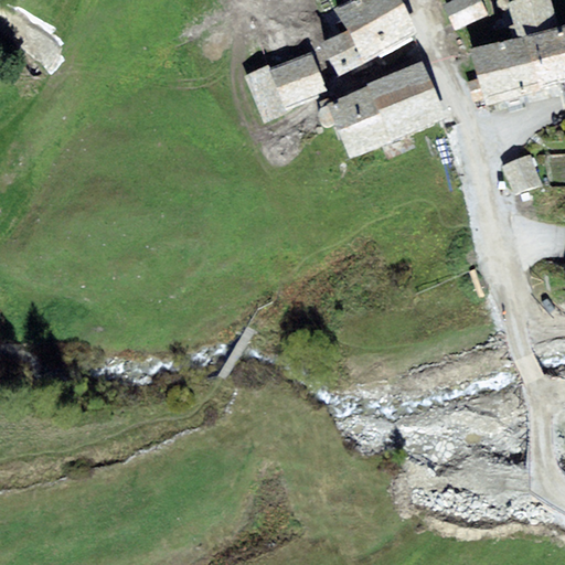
[(353,0),(336,10),(347,30),(364,62),(417,33),(398,0),(353,0)]
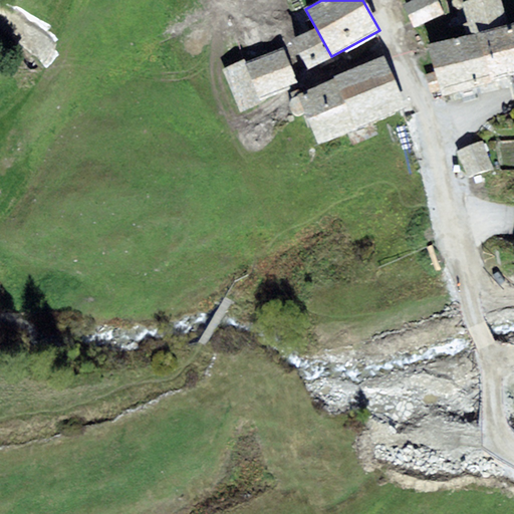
[(438,0),(411,0),(404,3),(415,28),(445,14),(438,0)]
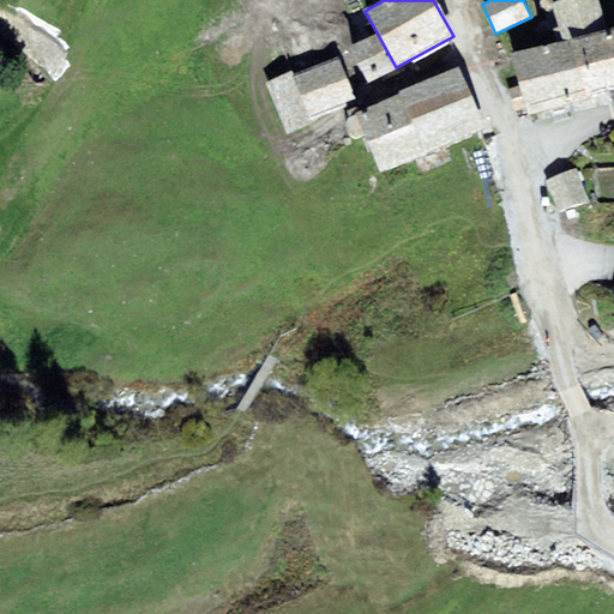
[(560,0),(552,2),(563,41),(577,37),(608,29),(600,0),(560,0)]
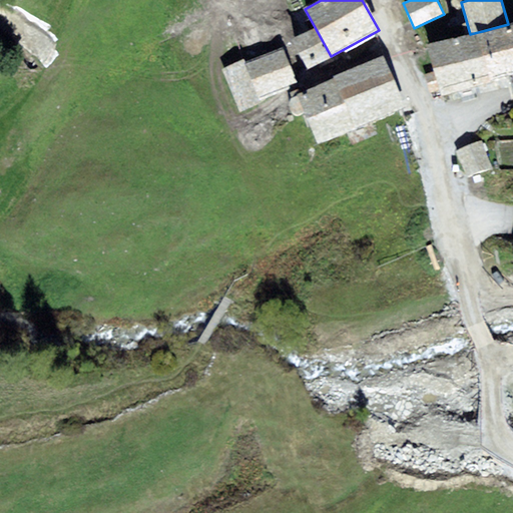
[(512,22),(508,24),(482,31),(496,80),(512,74),(512,22)]
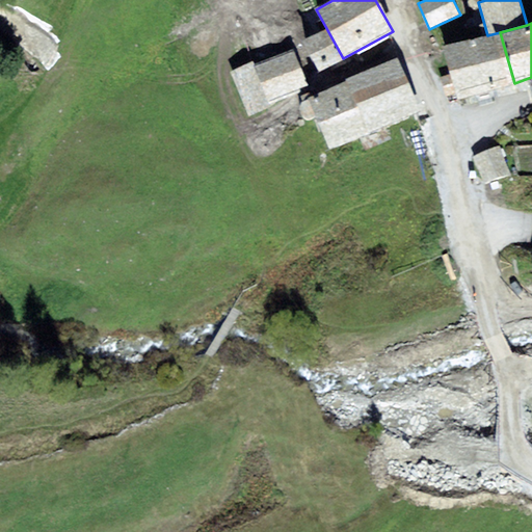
[(320,71),(343,58),(326,28),(303,41),(320,71)]
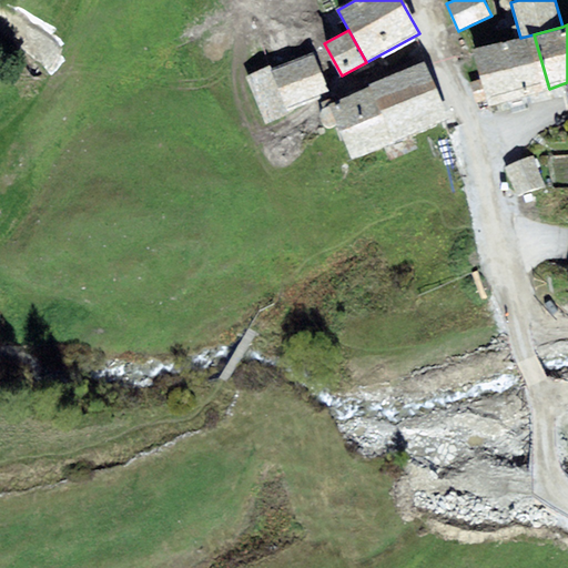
[(490,105),(549,89),(534,34),(520,38),(475,51),(490,105)]
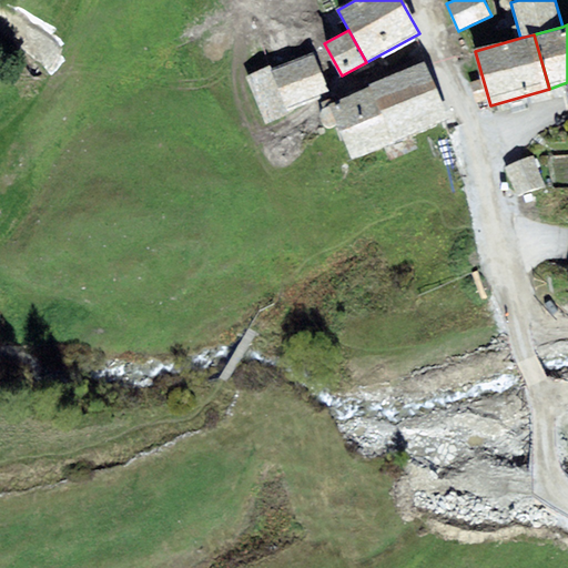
[(331,95),(313,52),(272,69),(271,66),(245,77),(266,124),(291,114),(288,111),(331,95)]
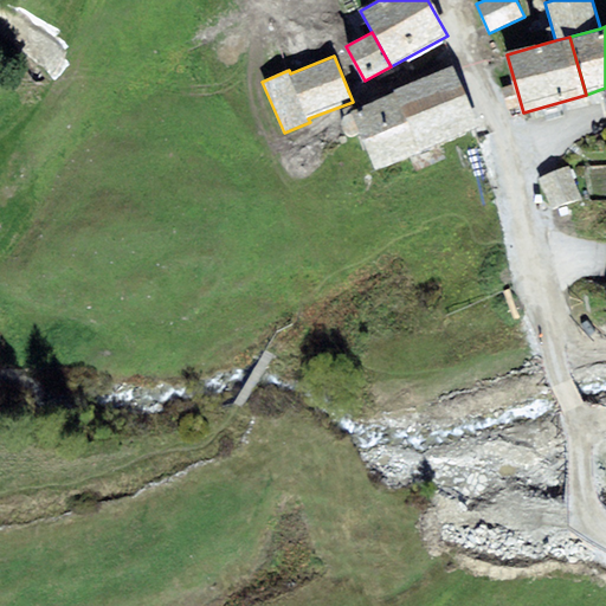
[(353,111),(375,171),(479,127),(452,65),(353,111)]
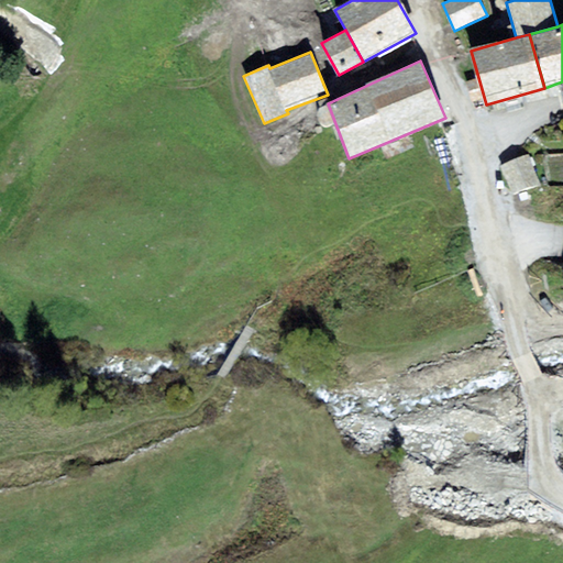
[(540,185),(528,155),(500,166),(512,196),(540,185)]
